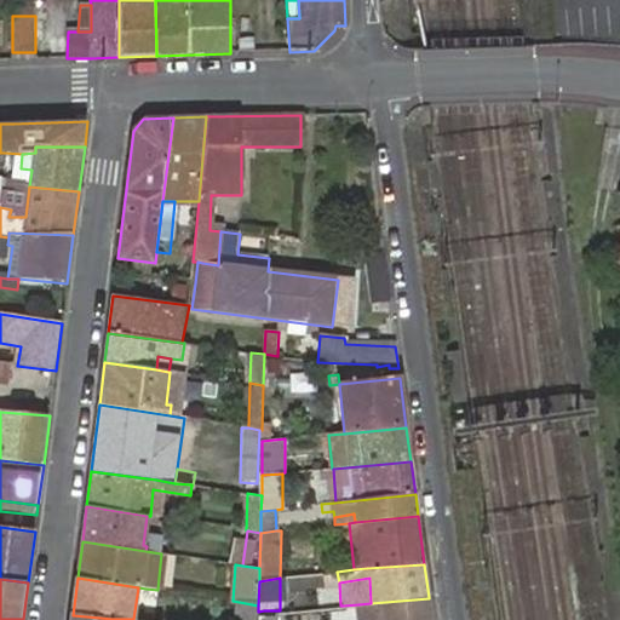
[(133,619),(142,619),(145,589),(138,587),(133,619)]
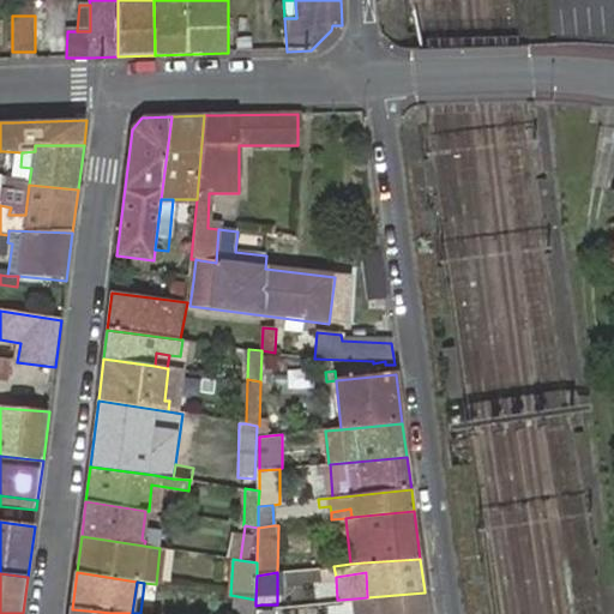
[(355,599),(355,613),(427,613),(425,593),(367,597),(355,599)]
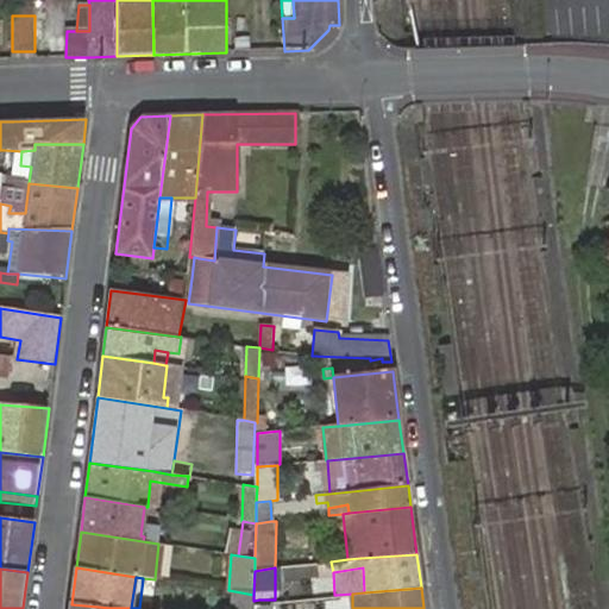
[(252,608),(253,601),(253,595),(228,590),(227,608),(252,608)]
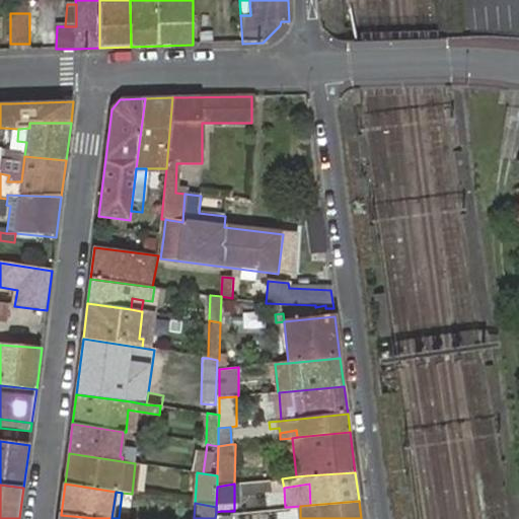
[(288,518),(300,518),(300,506),(287,507),(288,518)]
